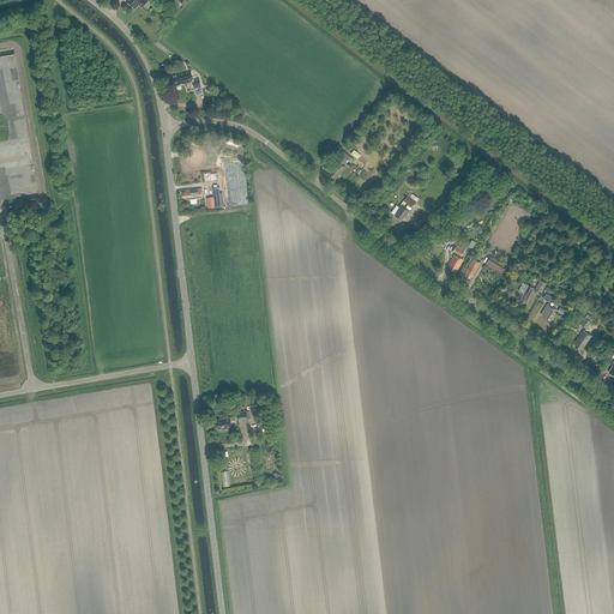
[(169,78),(172,88),(181,85),(181,84),(182,84),(192,82),(193,88),(202,86),(199,80),(193,82),(191,72),(182,74),(182,76),(181,76),(181,74),(169,78)]
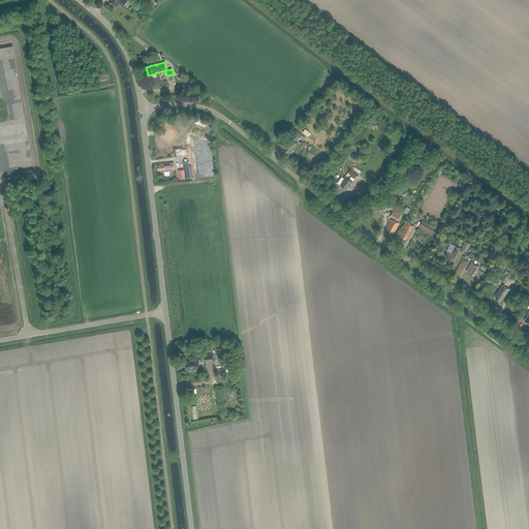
[(305,130),(303,133),(309,138),(311,135),(305,130)]
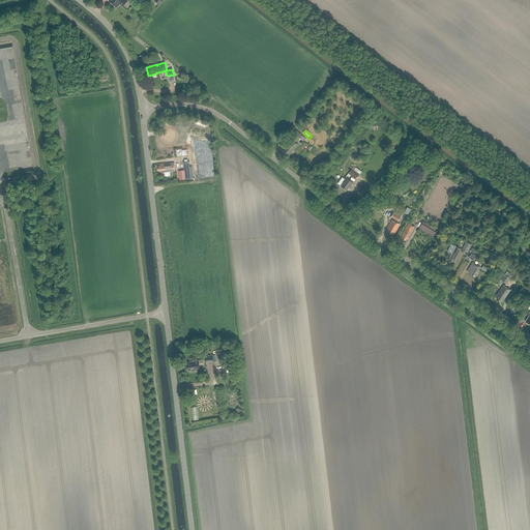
[(305,140),(296,131),(292,137),(294,139),(292,141),(283,150),(285,151),(284,152),(287,155),(288,154),(290,155),(297,146),(295,144),(297,141),(299,140),(303,143),(305,140)]
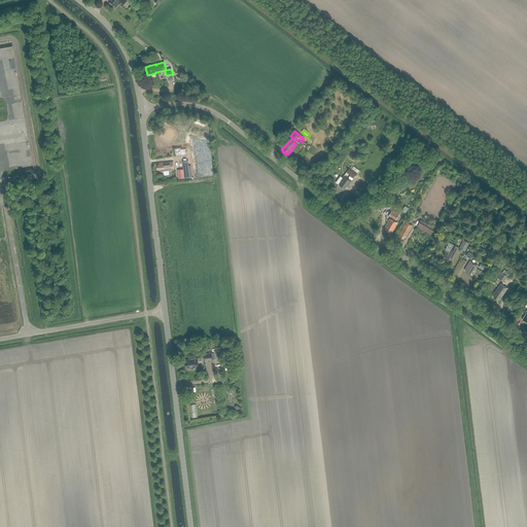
[(188,161),(182,161),(184,178),(192,177),(192,172),(189,172),(188,161)]
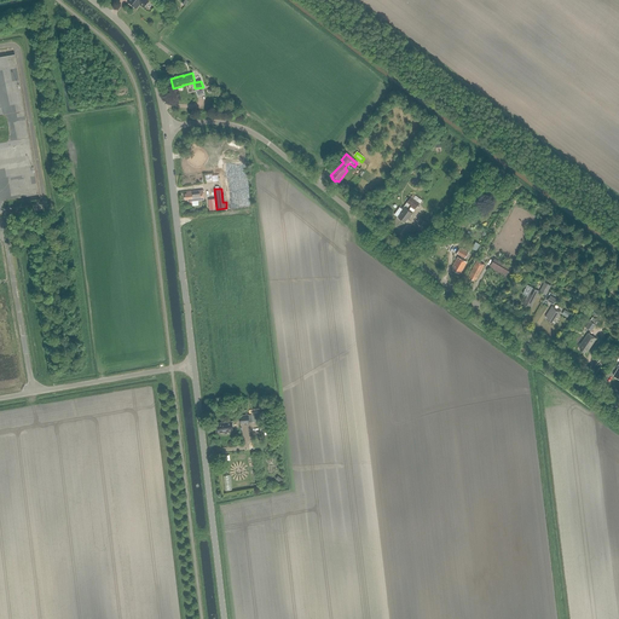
[(204,201),(203,190),(186,192),(186,195),(184,195),(185,201),(186,201),(187,202),(204,201)]
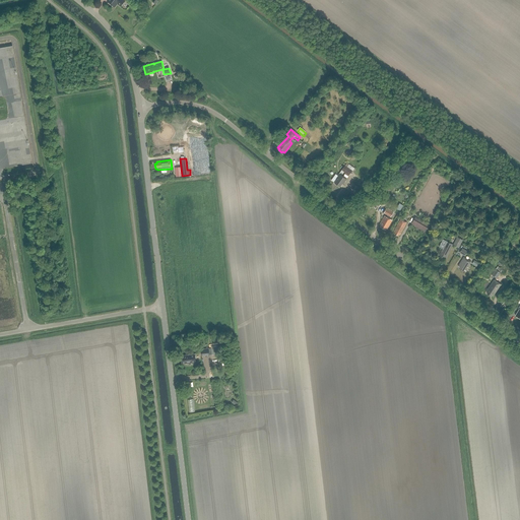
[(347,179),(342,175),(344,173),(349,176),(354,169),(347,164),(335,179),(337,180),(335,183),(340,187),(344,182),(345,182),(347,179)]
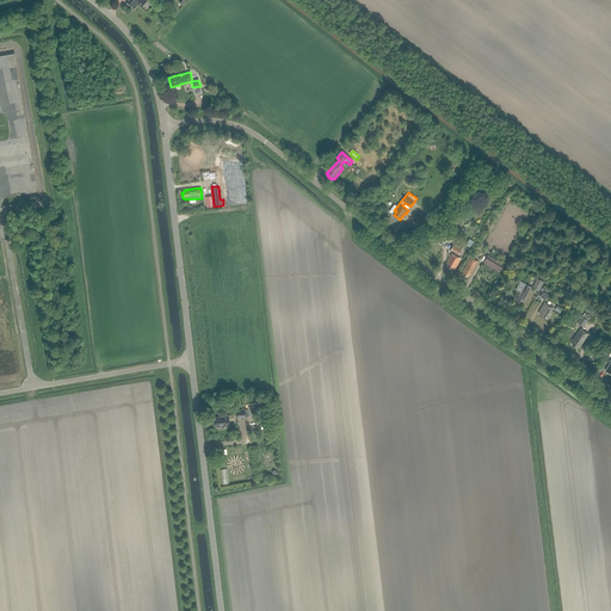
[(443,233),(438,239),(445,244),(450,238),(443,233)]
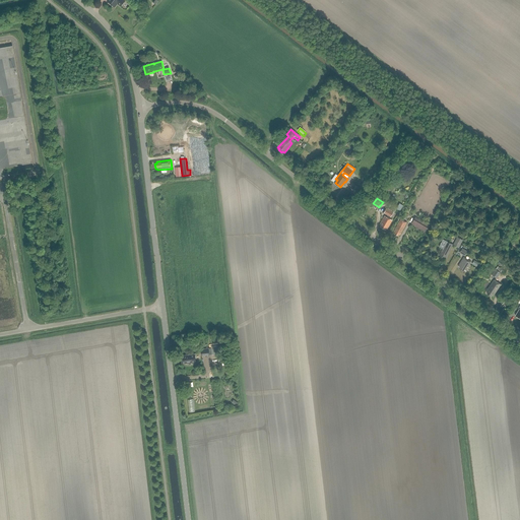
[(394,212),(387,209),(385,213),(388,215),(387,218),(385,217),(381,225),(382,226),(381,228),(385,230),(385,229),(388,230),(392,220),(390,219),(394,212)]
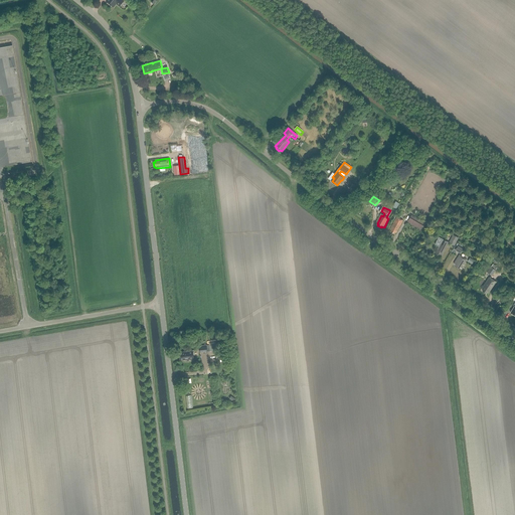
[(425,223),(426,223),(411,215),(405,225),(406,225),(408,223),(413,226),(412,228),(412,229),(413,229),(414,227),(419,229),(418,232),(420,233),(425,223)]
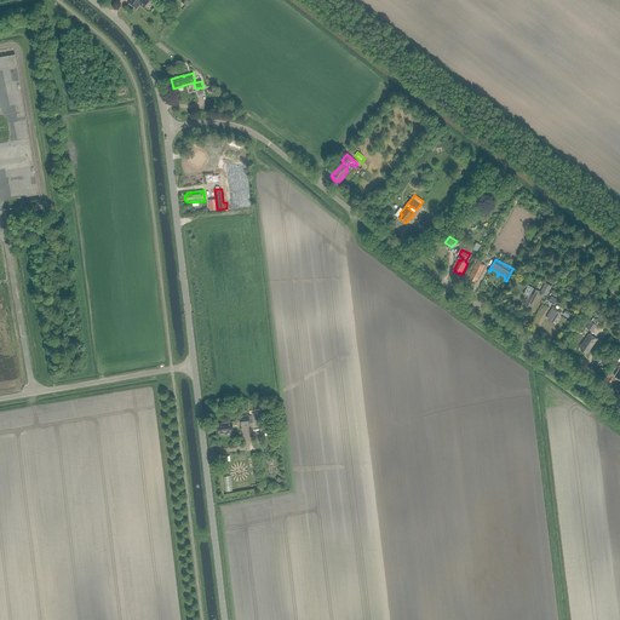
[(477,282),(482,271),(486,267),(477,263),(470,279),(471,279),(471,280),(475,282),(476,281),(477,282)]
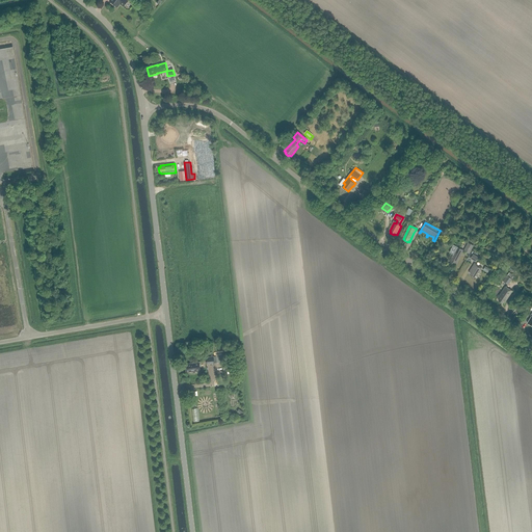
[(474,246),(468,242),(463,250),(470,254),(474,246)]
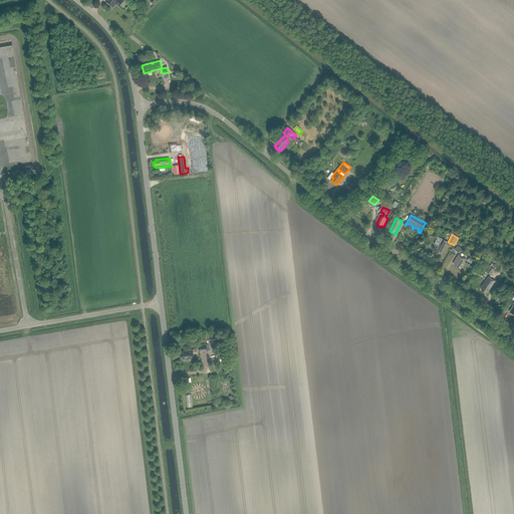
[(441,239),(440,242),(434,253),(436,253),(435,255),(439,257),(440,256),(441,256),(448,243),(441,239)]
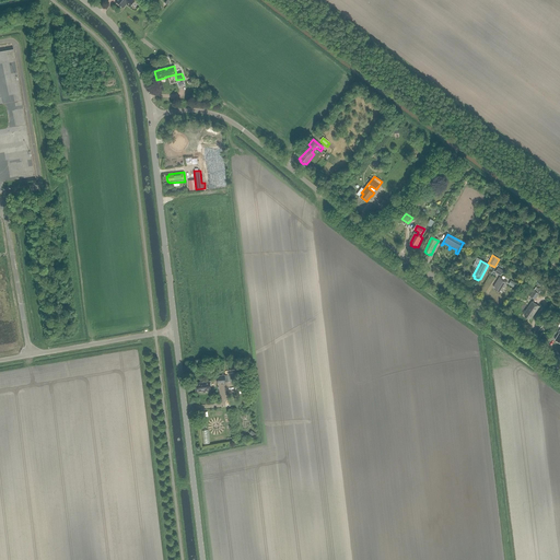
[(540,288),(544,283),(535,277),(527,289),(533,292),(534,291),(537,286),(540,288)]
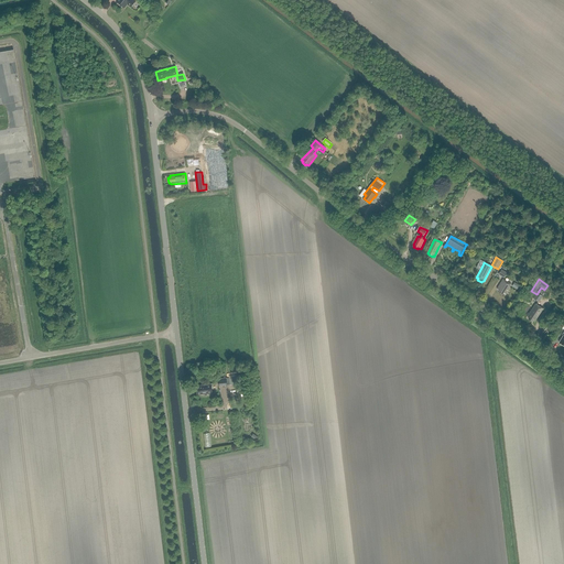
[(511,284),(503,280),(497,290),(500,291),(499,292),(502,295),(503,293),(507,295),(509,292),(508,291),(511,284)]
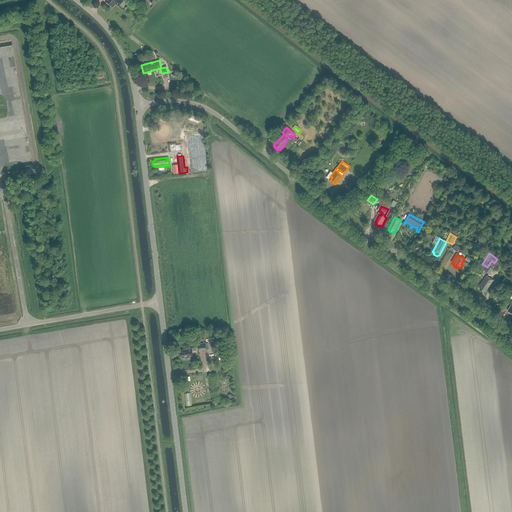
[(490,264),(485,271),(489,274),(494,266),(490,264)]
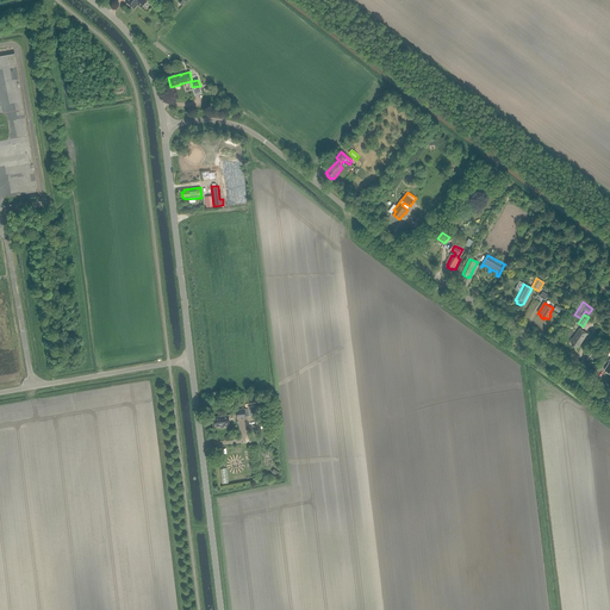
[(587,334),(579,328),(571,342),(572,343),(571,344),(576,348),(577,346),(578,347),(587,334)]
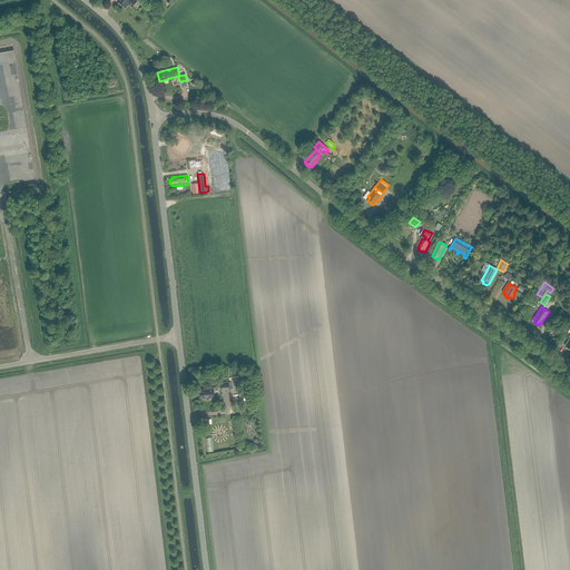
[(198,399),(215,397),(214,389),(197,391),(198,399)]
